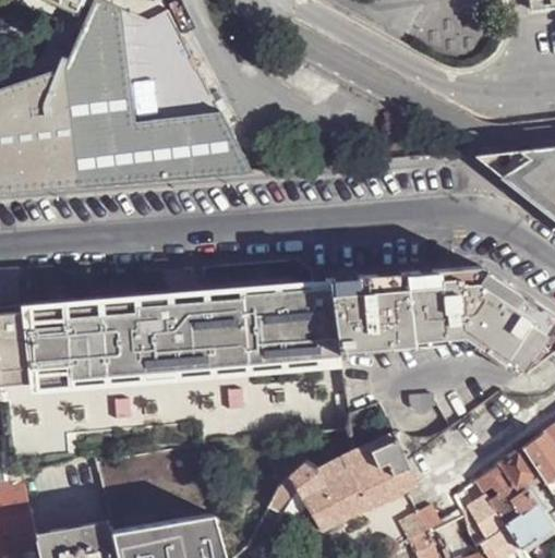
[(0,189),(251,169),(218,108),(130,114),(122,9),(103,0),(100,0),(94,0),(68,65),(0,86),(0,189)]
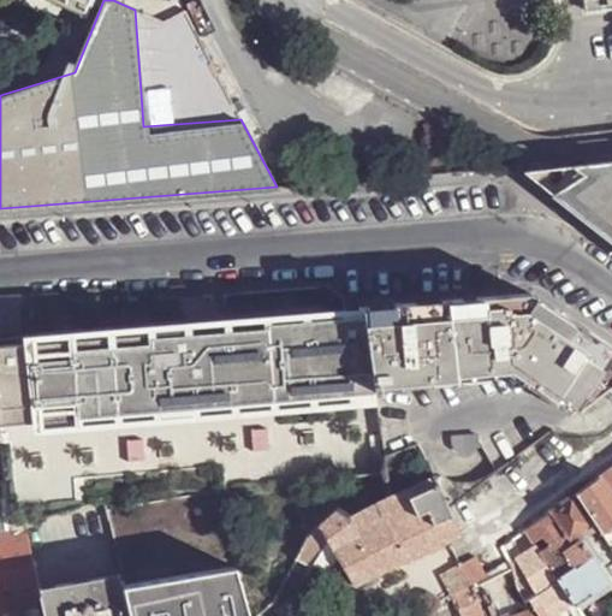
[(51,0),(84,13),(89,0),(51,0)]
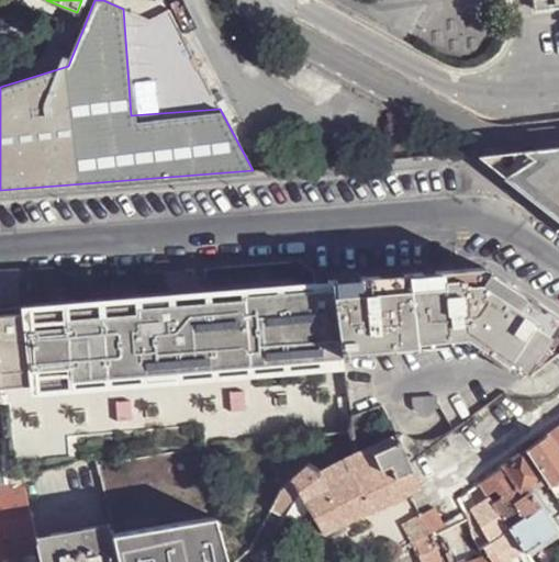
[(558,0),(530,0),(533,9),(558,6),(558,0)]
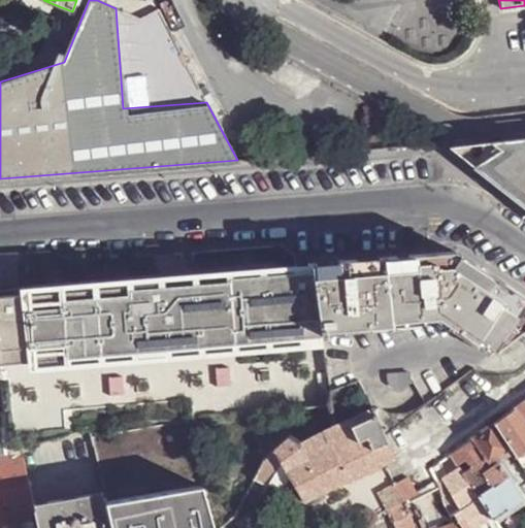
[(188,65),(159,10),(142,19),(116,8),(123,108),(206,102),(188,65)]
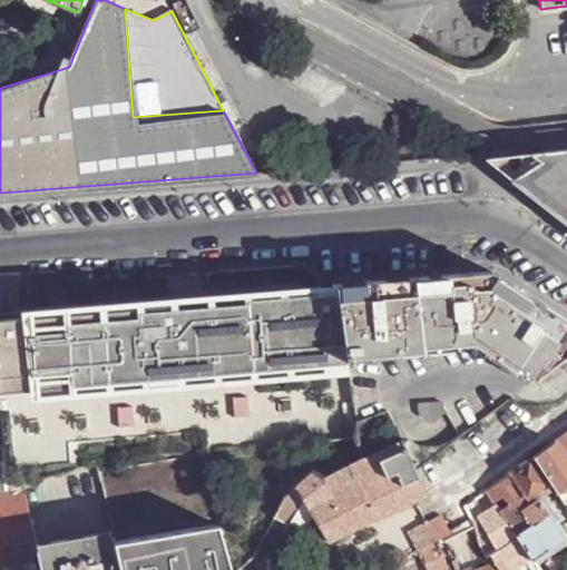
[(566,145),(539,149),(566,156),(566,145)]
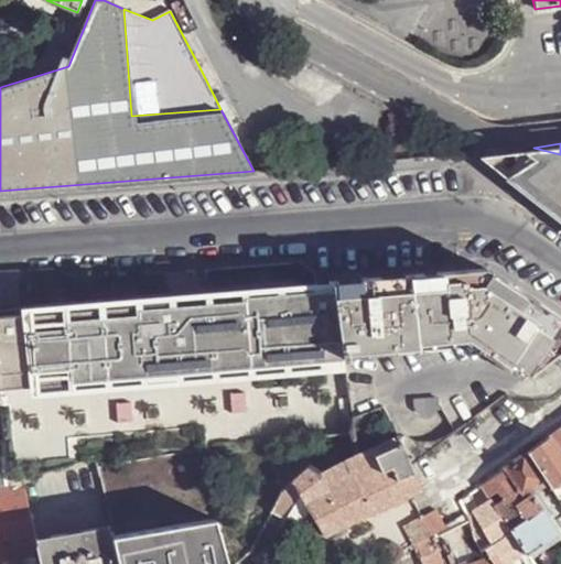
[(560,154),(533,148),(478,154),(505,176),(513,171),(560,208),(560,154)]
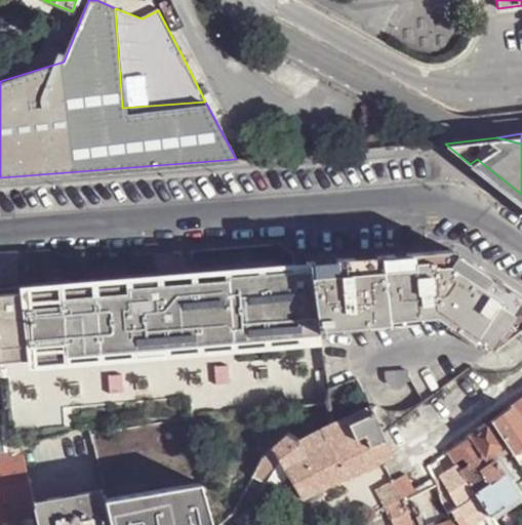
[(521,194),(477,159),(470,164),(521,204),(521,194)]
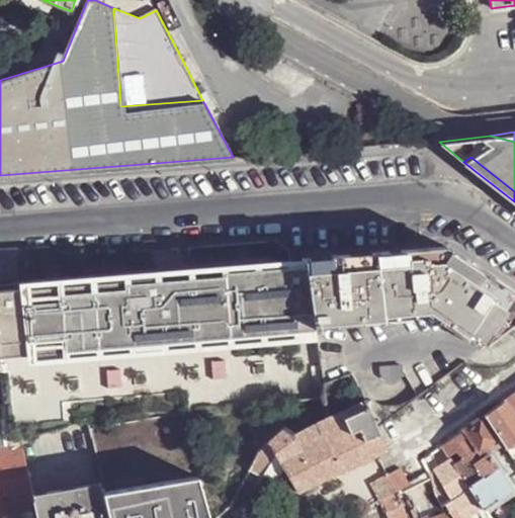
[(514,290),(445,244),(373,251),(383,313),(429,309),(484,344),(509,306),(514,295),(514,290)]
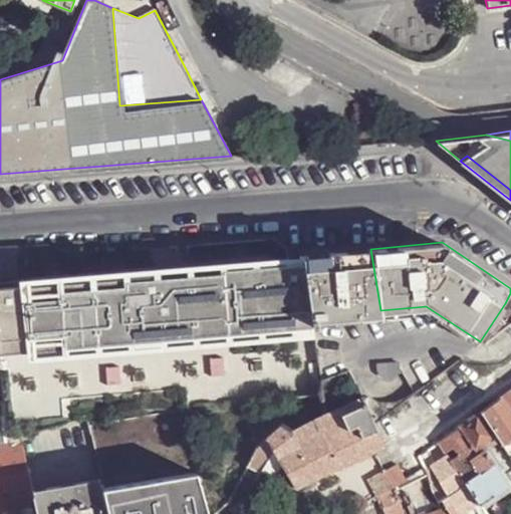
[(370,249),(303,256),(304,263),(312,320),(378,314),(378,310),(380,310),(370,249)]
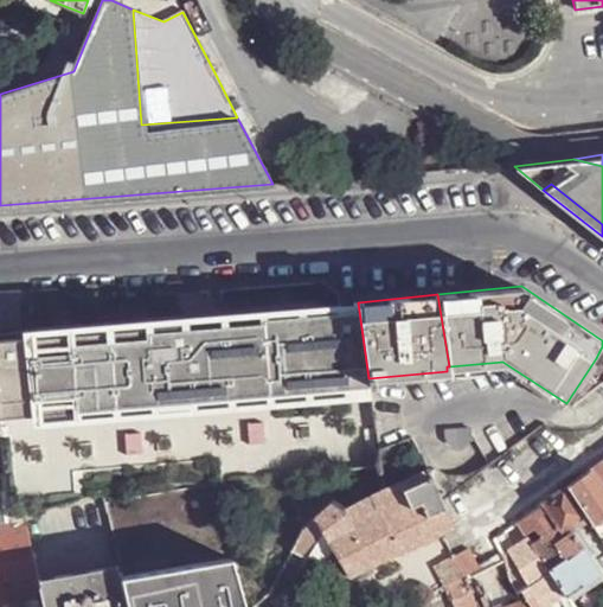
[(339,305),(184,320),(184,327),(263,319),(340,312),(339,305)]
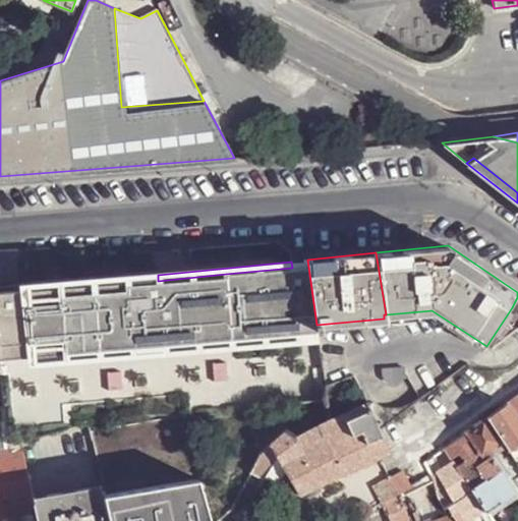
[(292,268),(226,274),(230,342),(296,336),(295,334),(318,332),(317,325),(308,267),(292,268)]
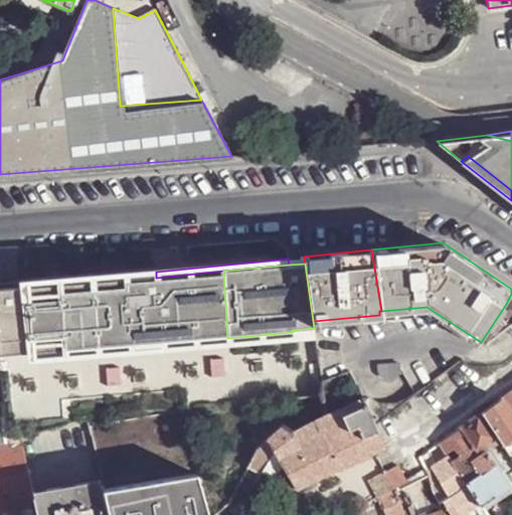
[(126,275),(92,277),(97,350),(130,347),(130,344),(161,342),(161,344),(227,338),(223,271),(156,278),(126,280),(126,275)]
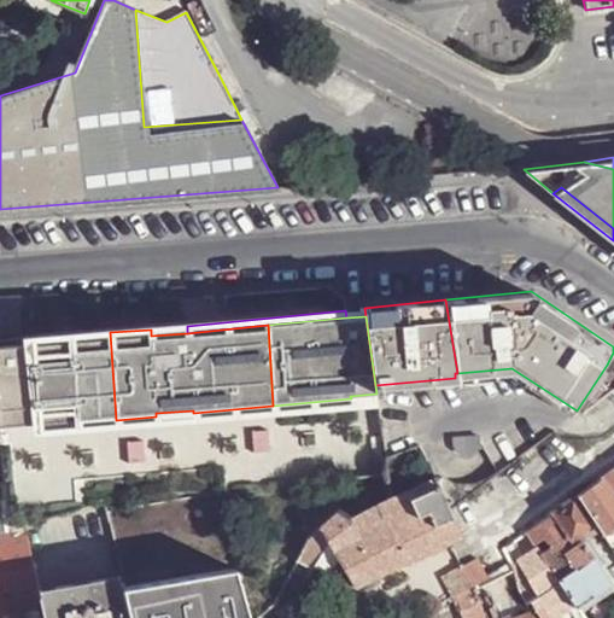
[(110,332),(0,337),(0,427),(37,424),(39,426),(116,420),(110,332)]
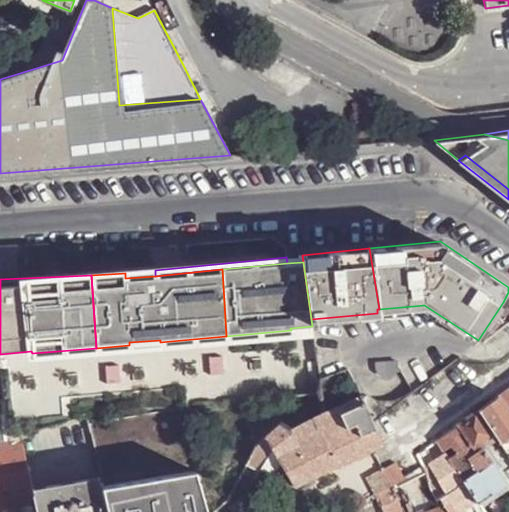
[(424,305),(379,309),(382,333),(387,329),(393,333),(401,355),(410,375),(437,365),(441,372),(483,344),(478,340),(424,305)]
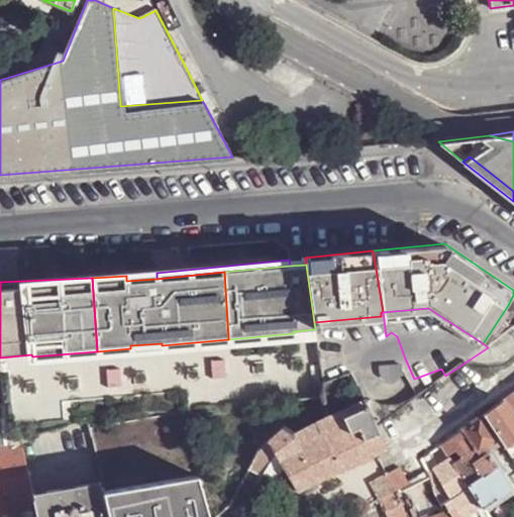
[(381,316),(314,322),(315,329),(323,384),(353,372),(376,354),(387,346),(386,336),(383,312),(381,312),(381,316)]
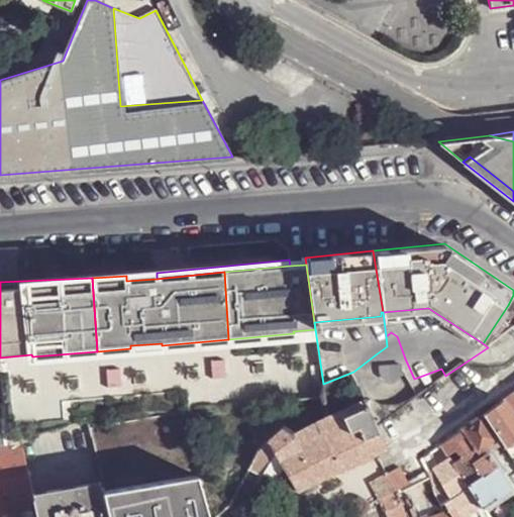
[(387,346),(376,354),(381,366),(402,365),(417,396),(445,376),(441,369),(414,379),(405,358),(397,336),(391,332),(386,336),(387,346)]
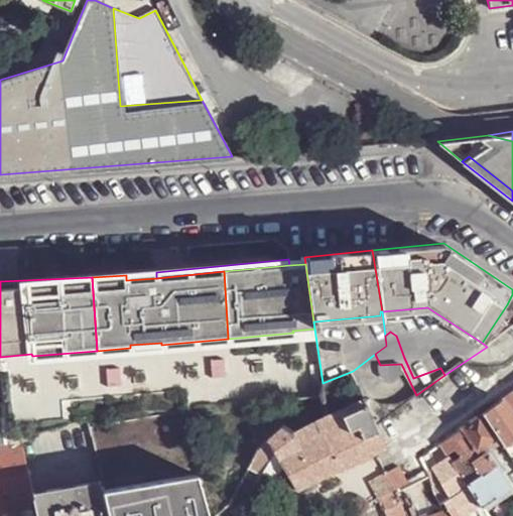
[(375,354),(353,371),(380,365),(375,354)]
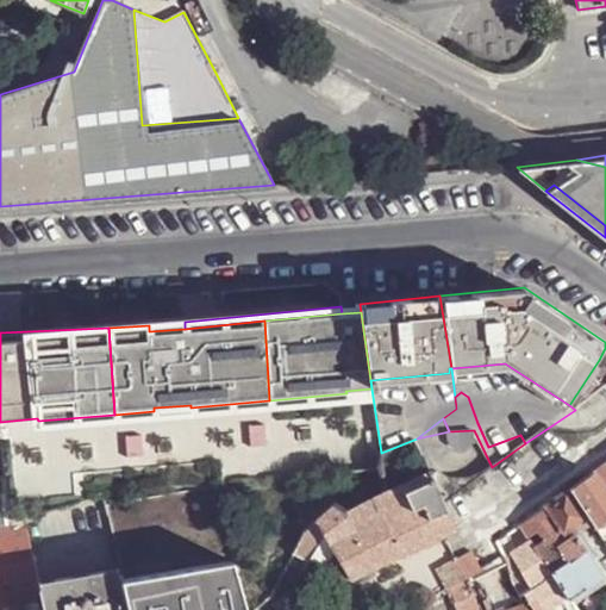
[(453,447),(458,450),(460,450),(468,448),(474,441),(474,430),(449,431),(449,443),(453,447)]
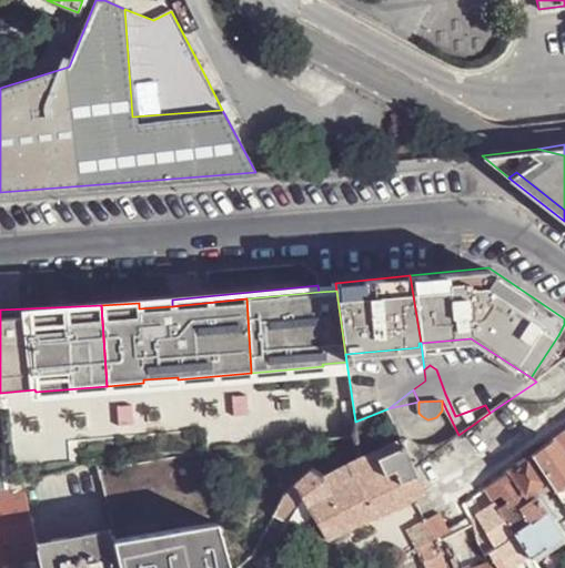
[(9,483),(0,402),(0,489),(10,488),(9,483)]
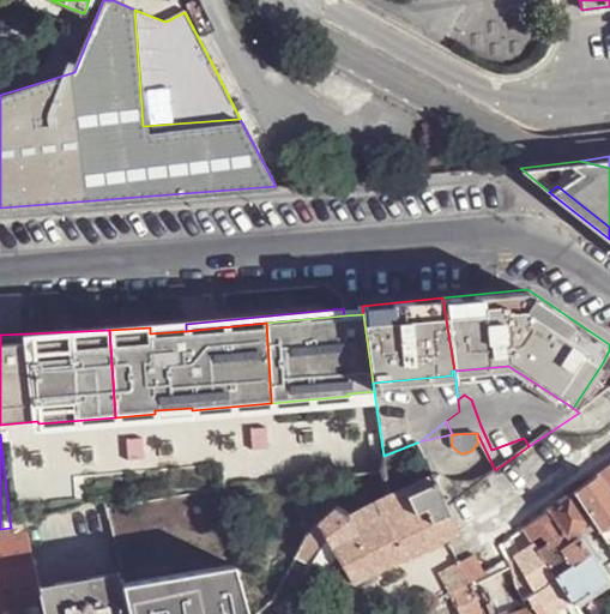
[(609,463),(595,474),(609,497),(609,463)]
